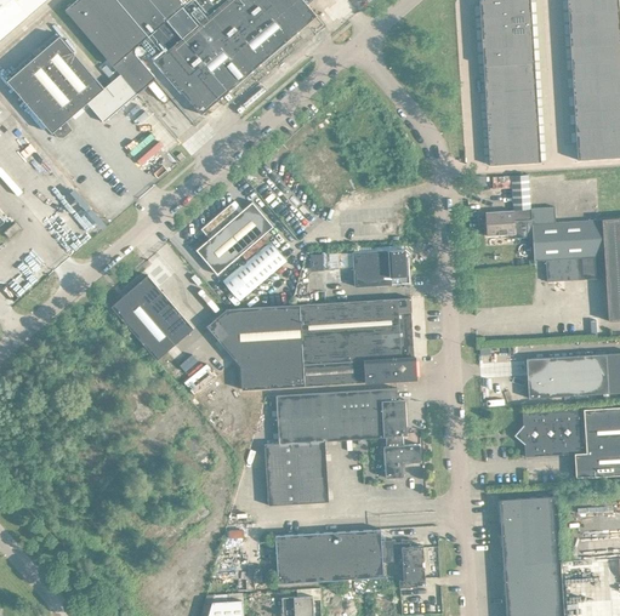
[(0,0),(0,34),(39,0),(0,0)]
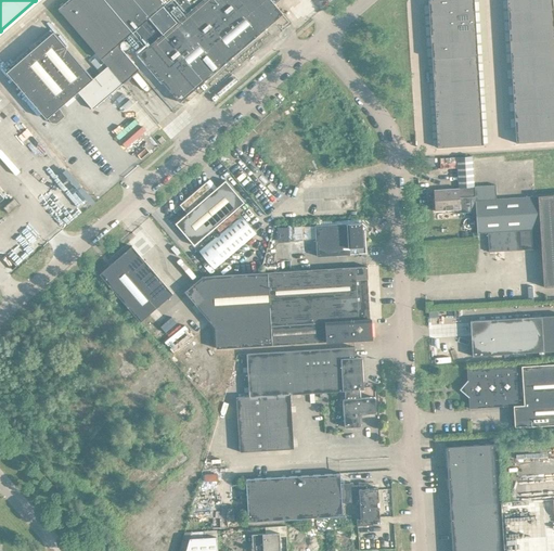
[(130,34),(144,50),(139,54),(180,102),(283,13),(274,3),(279,0),(68,0),(59,9),(123,84),(140,69),(118,45),(130,34)]
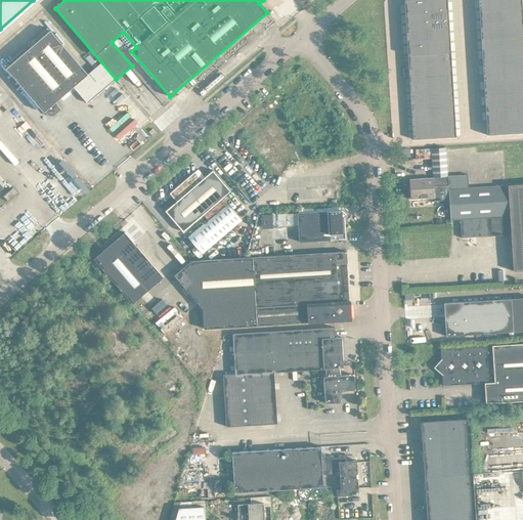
[(447,0),(404,0),(413,139),(456,137),(447,0)]
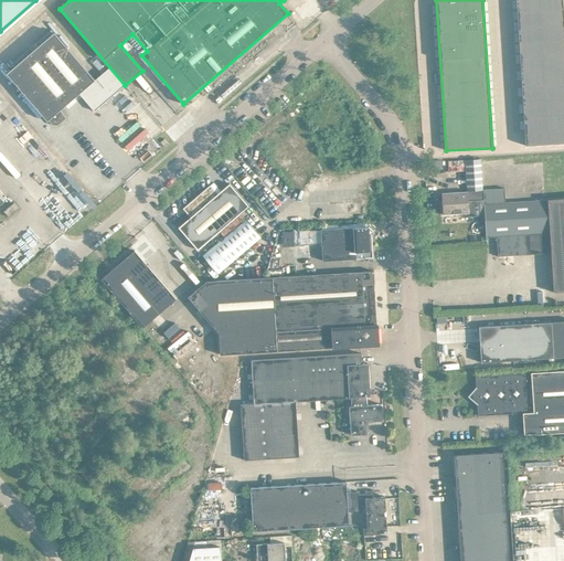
[(515,0),(525,146),(563,143),(563,0),(515,0)]
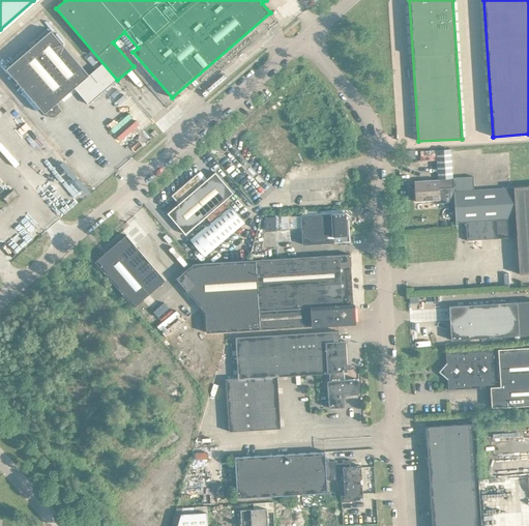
[(51,30),(6,68),(45,113),(46,113),(50,117),(55,117),(62,111),(62,110),(60,111),(55,105),(75,87),(89,104),(117,80),(103,62),(89,75),(83,67),(51,30)]
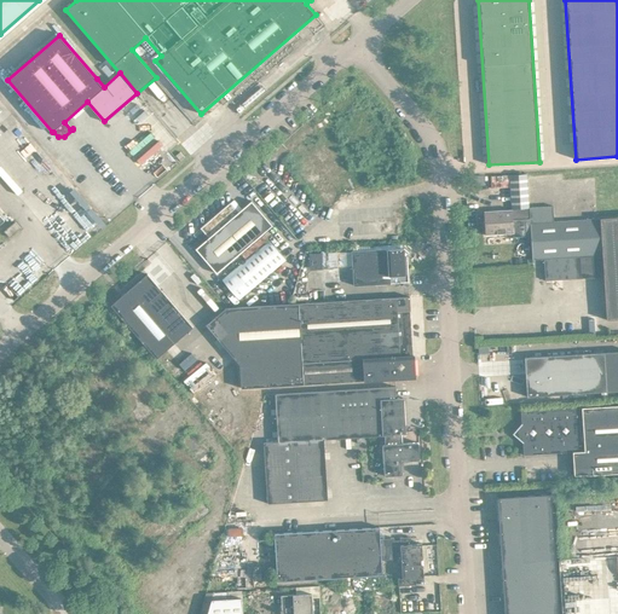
[(527,173),(509,173),(512,209),(513,220),(521,219),(521,224),(530,222),(530,207),(527,173)]
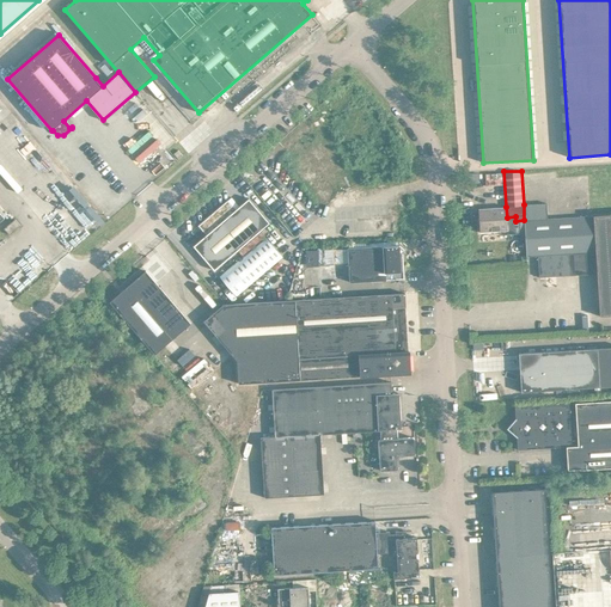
[(227,200),(213,213),(242,246),(269,222),(249,198),(236,209),(227,200)]
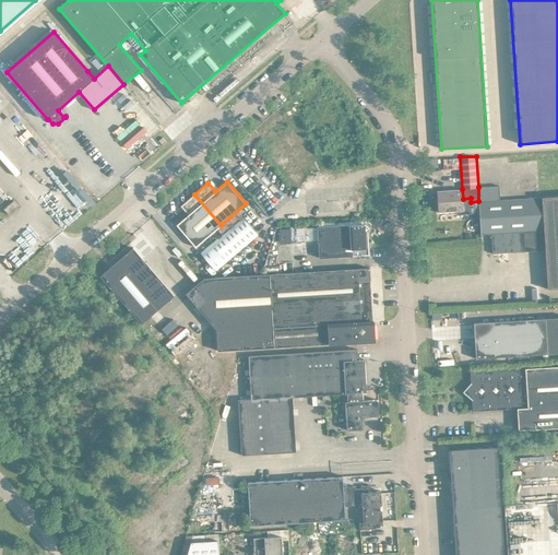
[(478,201),(479,213),(481,235),(491,234),(493,254),(545,250),(548,290),(557,287),(557,196),(500,200),(499,186),(478,187),(478,201)]
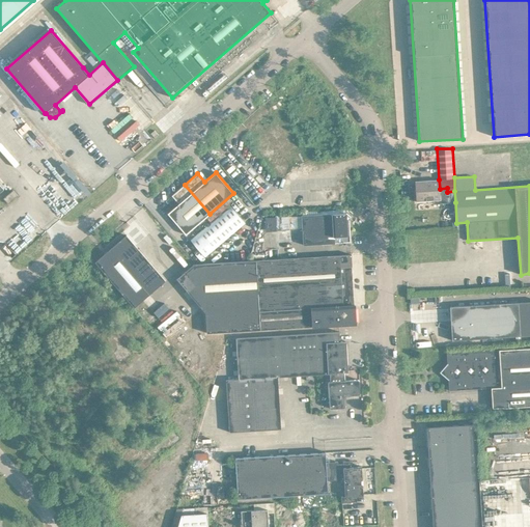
[(440,203),(455,202),(454,191),(447,192),(447,188),(440,189),(439,179),(415,182),(416,201),(440,200),(440,203)]
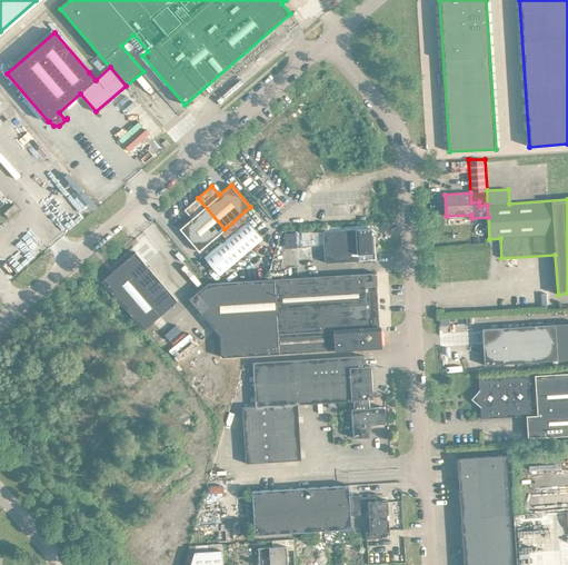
[(225,229),(198,198),(185,209),(191,218),(180,229),(199,251),(225,229)]
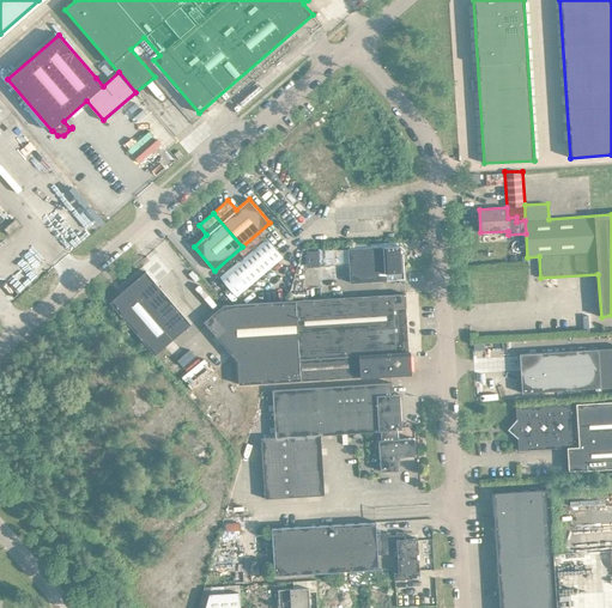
[(5,229),(10,235),(20,225),(16,219),(5,229)]
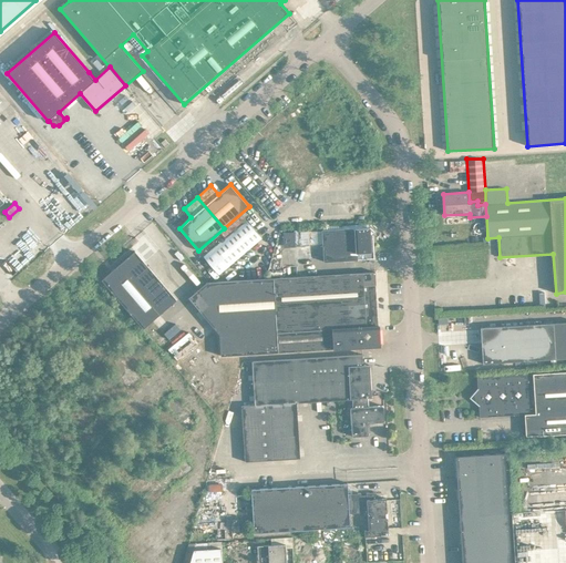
[(261,238),(246,219),(203,256),(219,275),(261,238)]
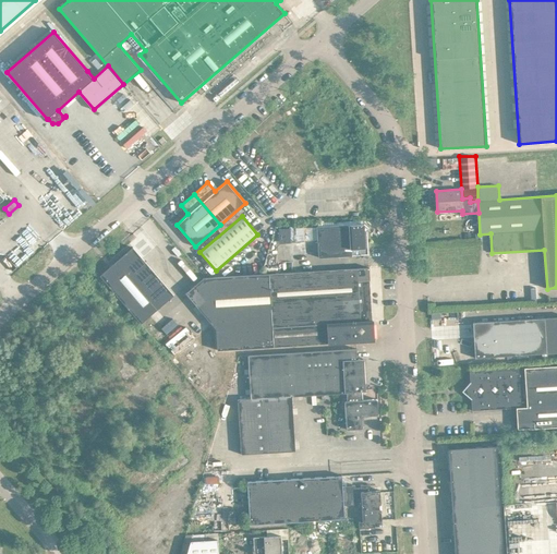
[(317,227),(318,257),(368,254),(367,230),(364,231),(364,224),(350,225),(317,227)]
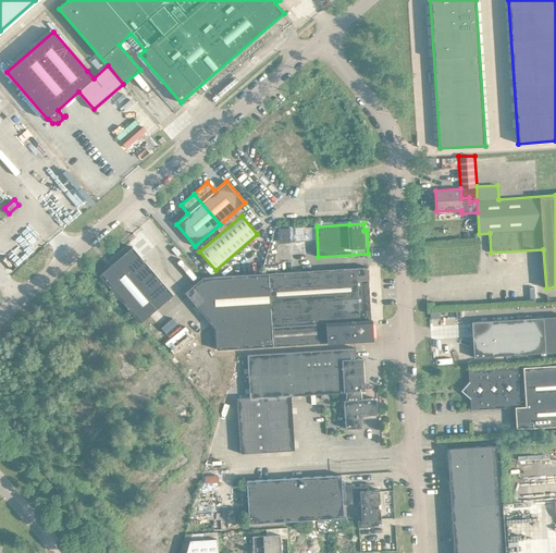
[(100,274),(140,322),(174,294),(133,246),(100,274)]
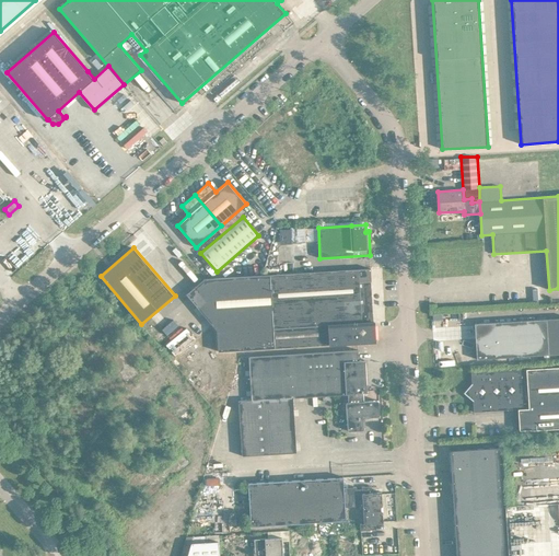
[(217,329),(218,351),(375,342),(374,322),(371,322),(369,281),(371,281),(371,268),(205,279),(186,293),(217,329)]
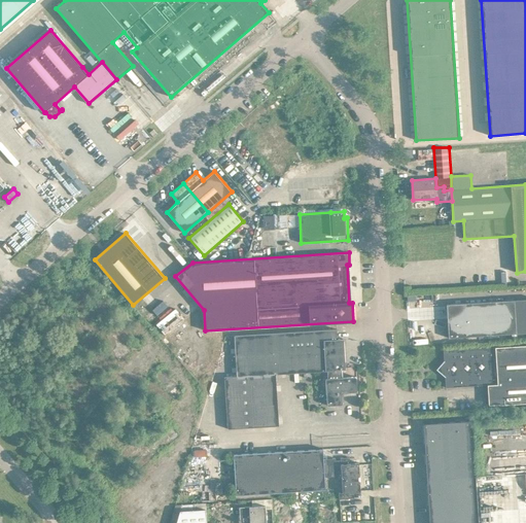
[(525,299),(447,304),(449,338),(525,333),(525,299)]
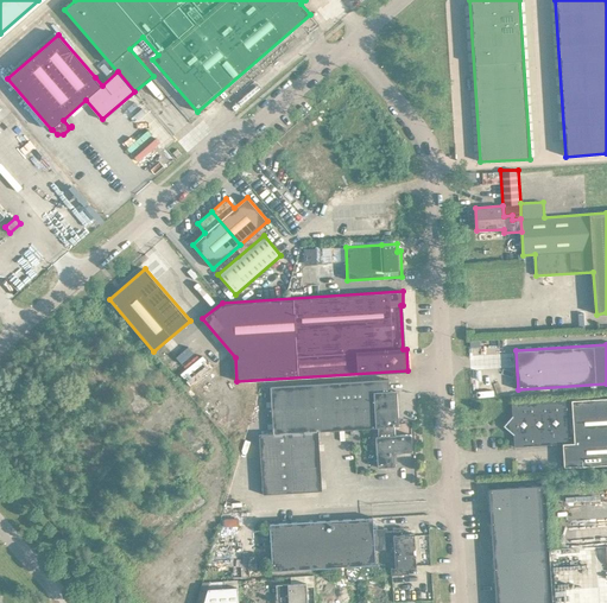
[(378,426),(399,425),(397,391),(390,391),(389,380),(270,387),(273,433),(259,435),(263,494),(322,490),(318,431),(378,427),(378,426)]
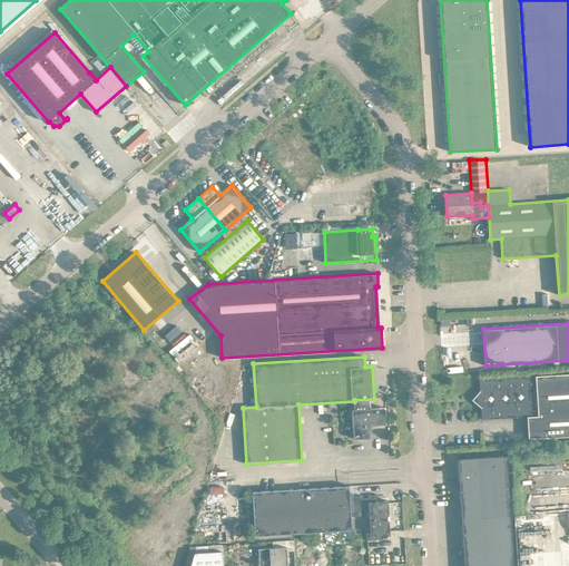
[(482,419),(528,417),(529,438),(540,438),(568,436),(568,373),(480,379),(480,391),(477,396),(476,397),(477,402),(477,403),(481,408),(482,419)]
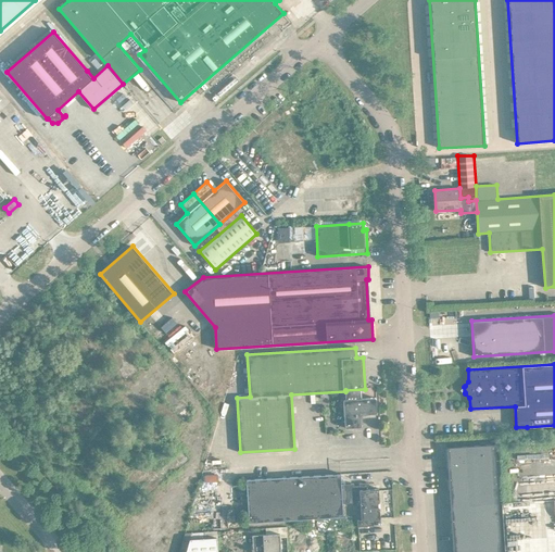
[(345,427),(347,428),(361,427),(362,426),(361,415),(362,414),(376,414),(377,412),(376,397),(343,399),(345,427)]
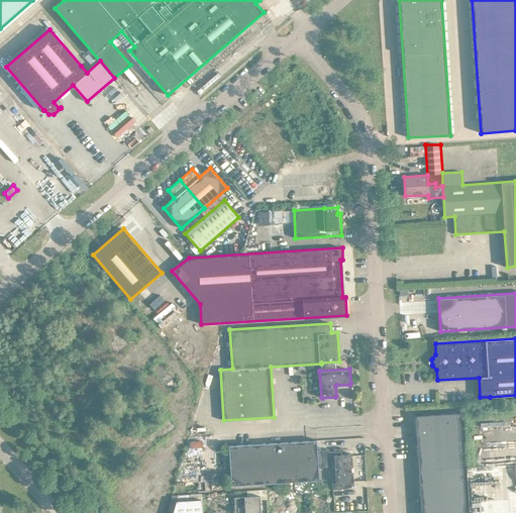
[(415,415),(417,437),(461,434),(460,412),(415,415)]
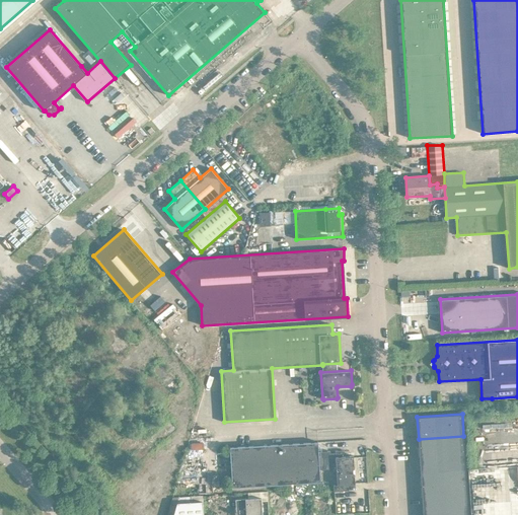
[(419,439),(420,460),(465,457),(463,436),(419,439)]
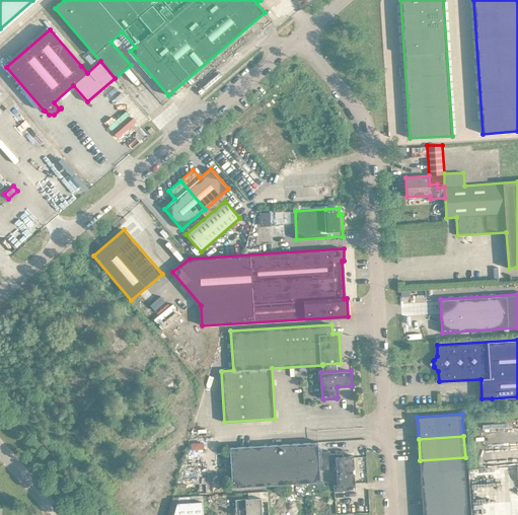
[(319,469),(337,468),(336,456),(344,456),(344,450),(336,450),(336,452),(330,453),(330,451),(318,451),(318,442),(230,447),(232,488),(320,482),(319,469)]
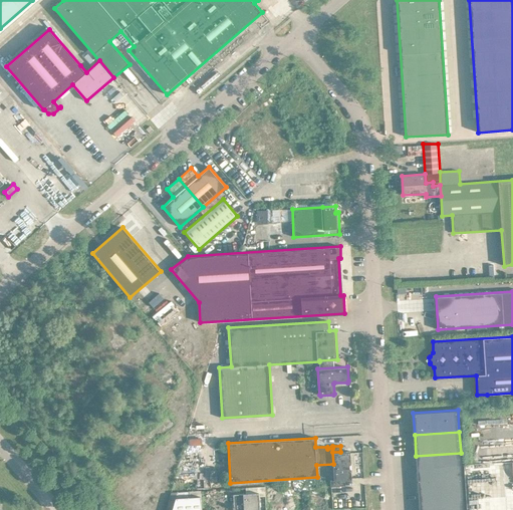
[(332,452),(333,464),(334,480),(330,480),(330,487),(345,486),(345,480),(351,480),(351,469),(349,470),(349,465),(350,465),(350,451),(340,452),(332,452)]
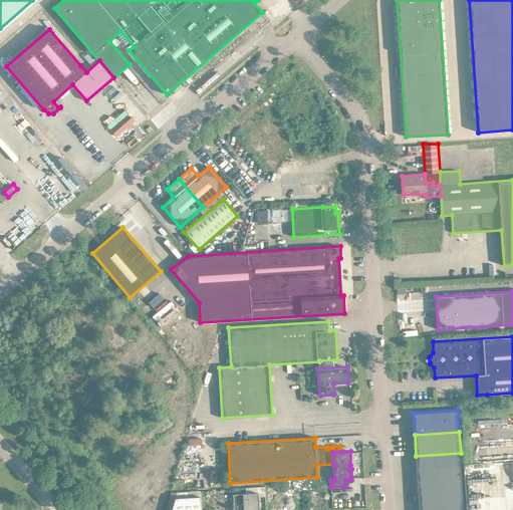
[(416,456),(417,477),(462,474),(461,453),(416,456)]
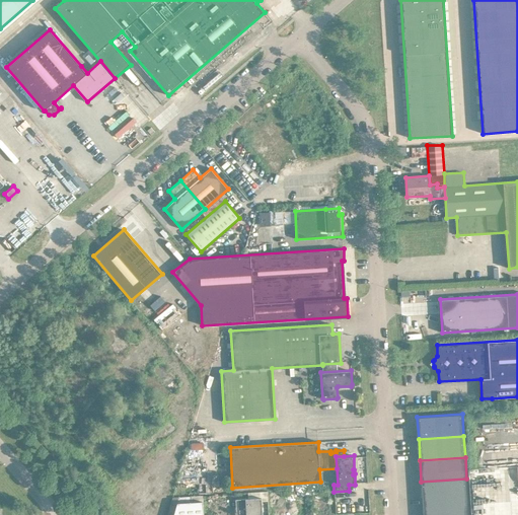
[(421,482),(423,503),(467,500),(466,479),(421,482)]
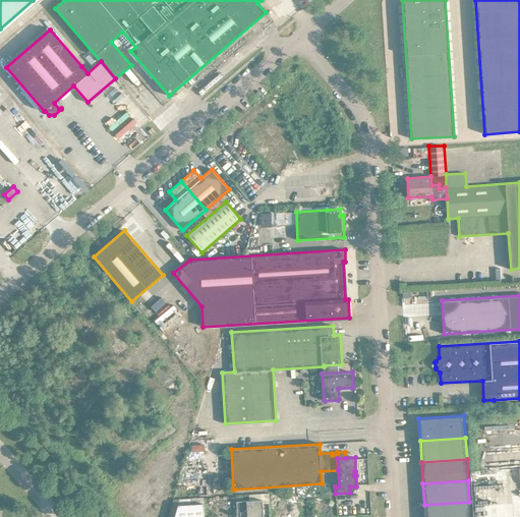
[(236,501),(237,513),(236,514),(236,516),(264,516),(263,500),(236,501)]
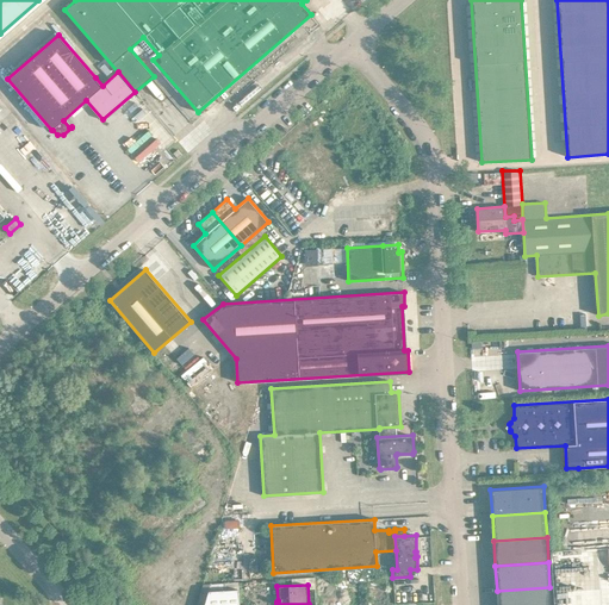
[(497,591),(497,604),(551,604),(550,587),(497,591)]
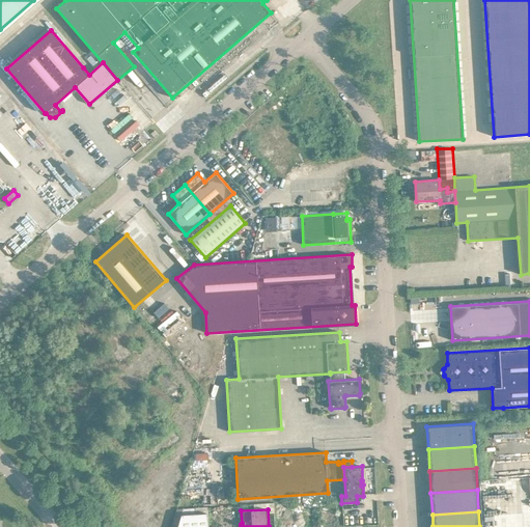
[(182,515),(177,526),(207,526),(207,512),(182,515)]
